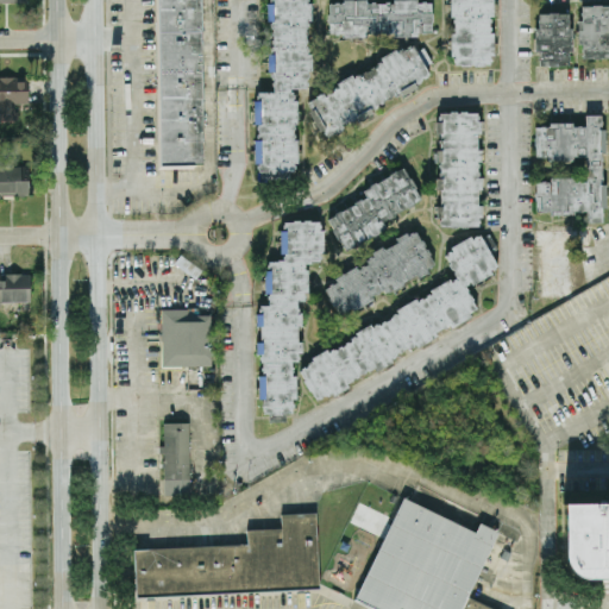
[(202,0),(205,164),(163,165),(161,0),(202,0)]
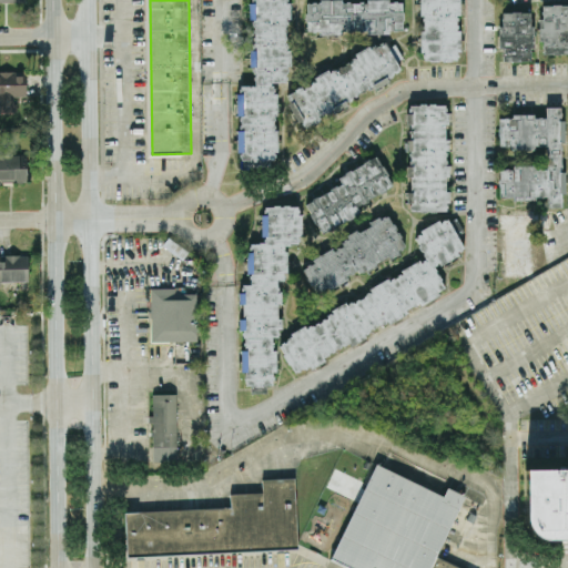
[(275,166),(277,82),(288,82),(290,49),(287,49),(288,2),(285,2),(284,0),(253,0),(253,2),(249,2),(249,22),(254,22),(254,50),(250,50),(250,68),(255,68),(254,85),(239,85),(237,165),(275,166)]
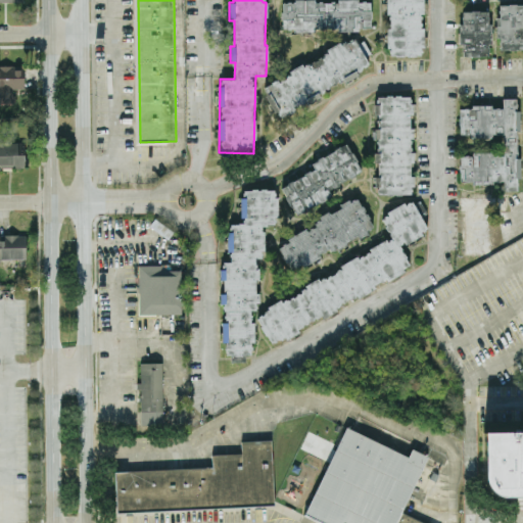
[(386,0),(387,56),(423,56),(422,0),(386,0)]
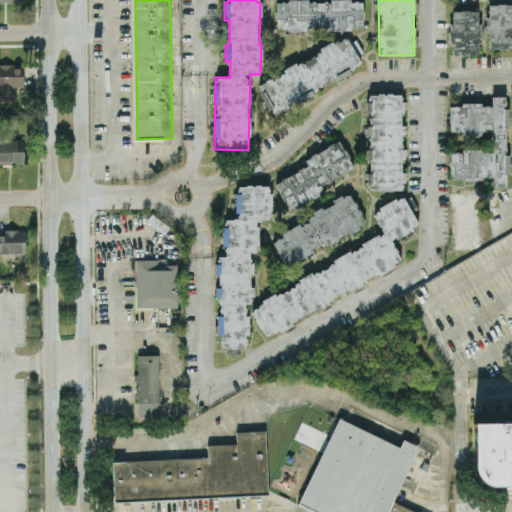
[(363,29),(363,1),(276,1),(276,29),(363,29)]
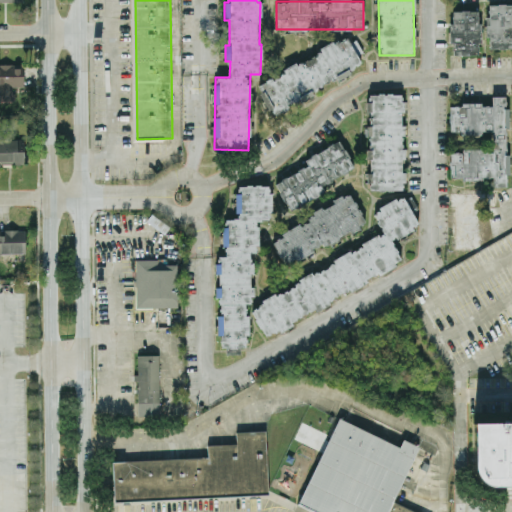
[(511,4),(487,4),(488,49),(511,48),(511,4)]
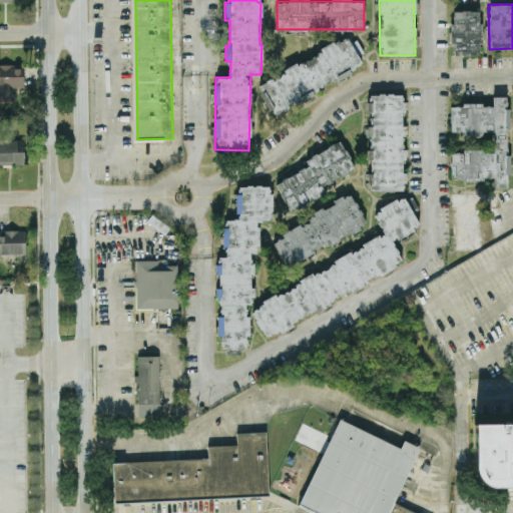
[(481,55),(480,10),(452,11),(453,56),(481,55)]
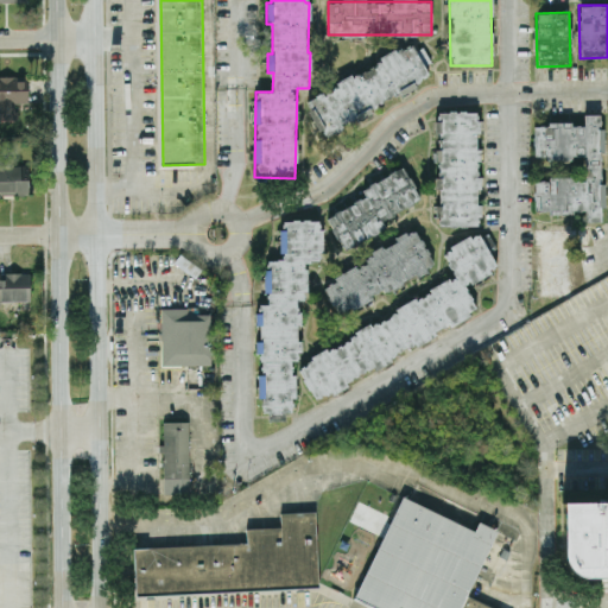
[(304,93),(318,130),(432,86),(424,64),(430,63),(423,46),(304,93)]
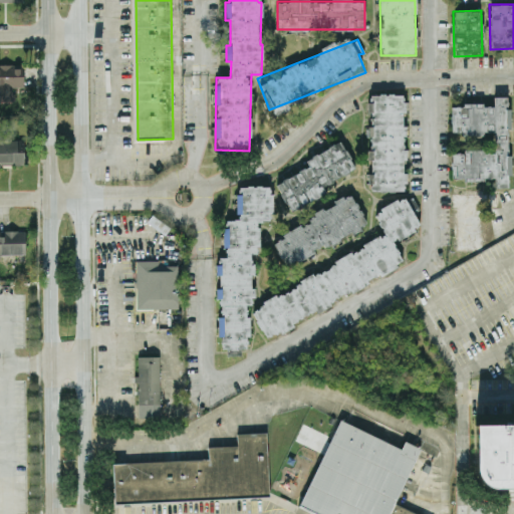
[(406,191),(406,174),(404,172),(404,162),(406,160),(405,137),(407,135),(406,126),(404,124),(403,114),(405,112),(404,93),(373,94),(367,102),(367,110),(371,113),(371,123),(369,126),(369,151),(365,157),(371,160),(371,171),(368,176),(368,185),(377,191),(406,191)]
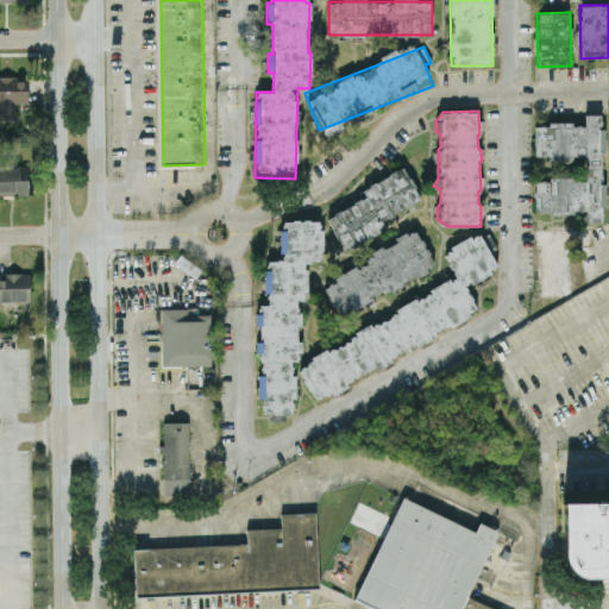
[(534,157),(586,158),(585,180),(535,179),(535,213),(586,213),(586,223),(604,223),(604,184),(601,184),(602,152),(606,152),(606,129),(601,129),(601,115),(585,114),(585,125),(535,124),(534,157)]
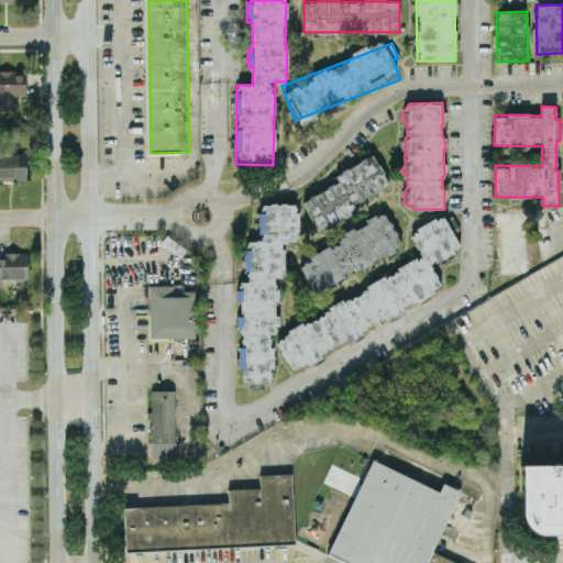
[(0,180),(26,181),(28,153),(0,152),(0,180)]
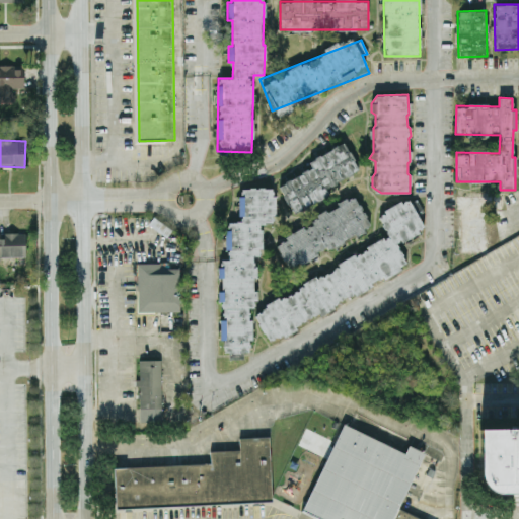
[(359,169),(346,145),(278,183),(294,213),(338,189),(335,183),(359,169)]
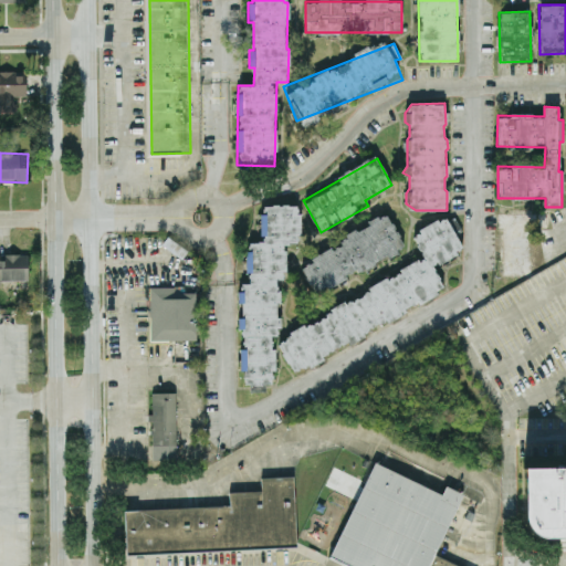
[(284,244),(297,242),(296,234),(302,233),(297,207),(263,203),(261,227),(262,240),(250,242),(249,242),(248,250),(243,283),(240,284),(239,294),(241,311),(240,321),(242,338),(239,370),(245,371),(249,390),(269,392),(280,302),(276,280),(283,279),(285,259),(284,244)]
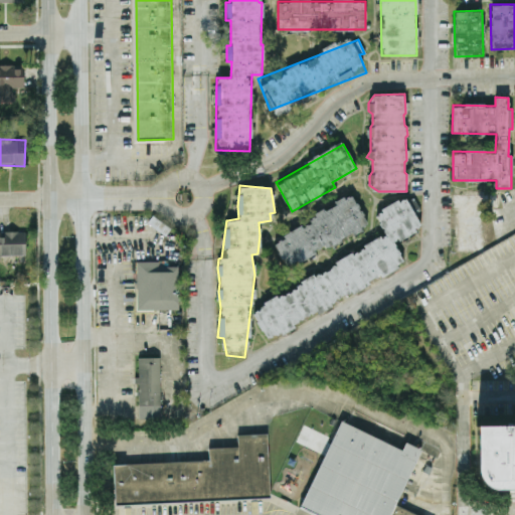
[(497,191),(454,192),(454,207),(456,207),(457,250),(483,249),(483,232),(488,232),(487,206),(498,206),(497,191)]
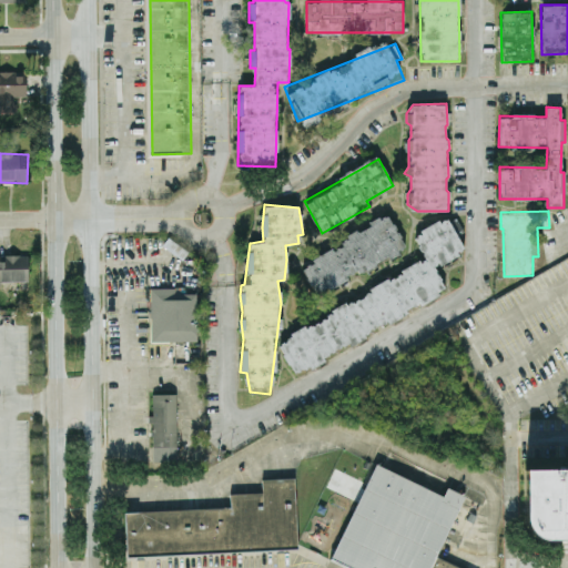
[(290,333),(292,337),(279,345),(294,374),(447,291),(435,267),(466,251),(447,216),(413,235),(426,260),(290,333)]
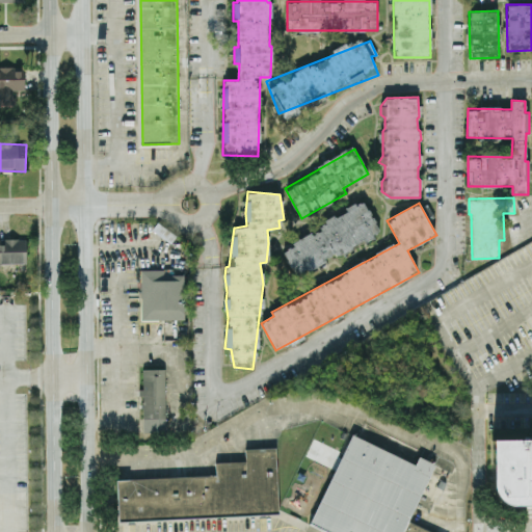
[(296,277),(327,262),(325,259),(380,234),(366,204),(281,244),(296,277)]
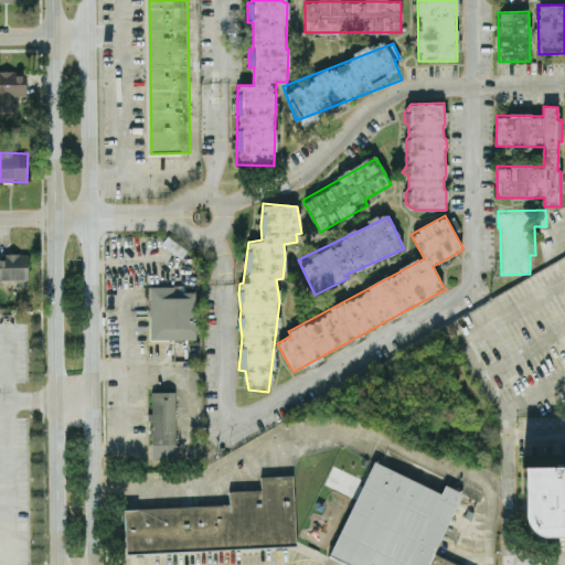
[(0,279),(28,279),(28,254),(6,254),(6,259),(0,259),(0,279)]
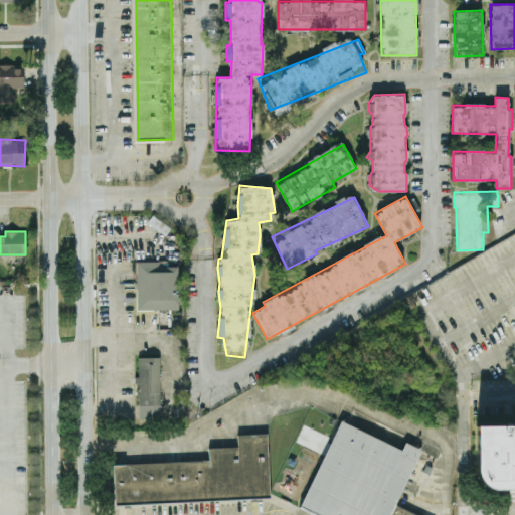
[(136,262),(137,310),(179,310),(178,267),(168,267),(168,261),(136,262)]
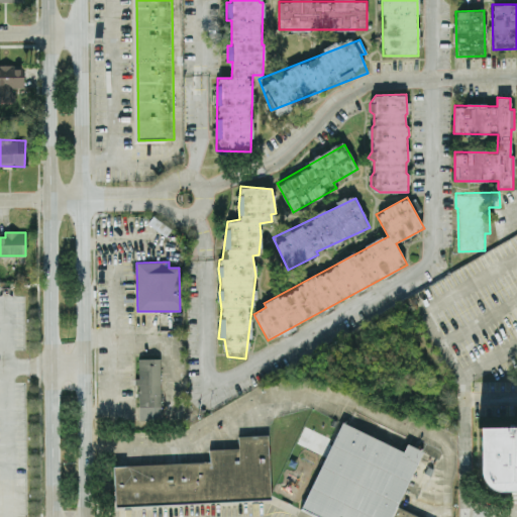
[(161,359),(162,408),(138,408),(137,359),(161,359)]
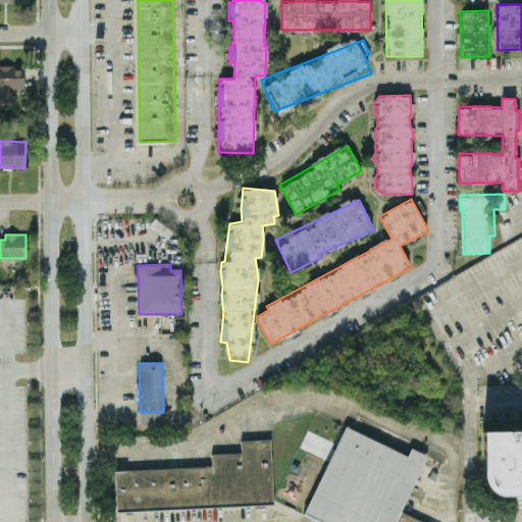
[(324,521),(305,513),(345,427),(408,457),(411,450),(427,457),(397,521),(324,521)]
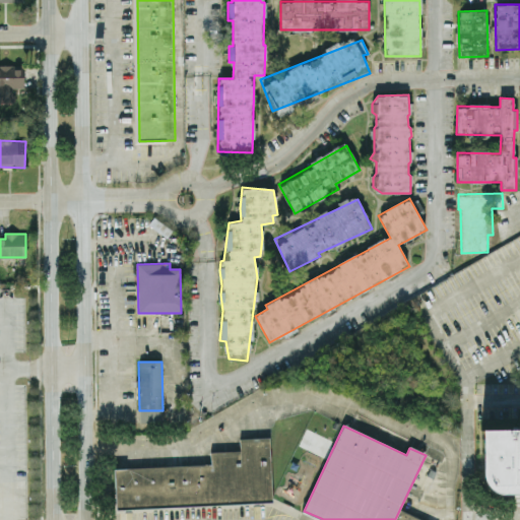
[(493,473),(492,431),(519,430),(519,496),(513,497),(505,495),(498,490),(494,482),(493,473)]
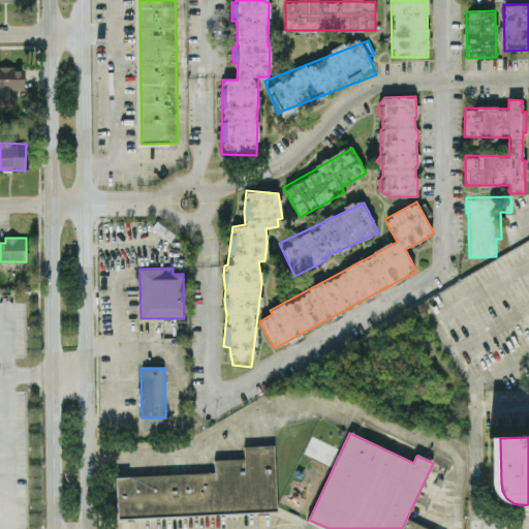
[(213,473),(212,461),(243,459),(243,447),(275,445),(276,470),(279,511),(119,520),(117,478),(213,473)]
